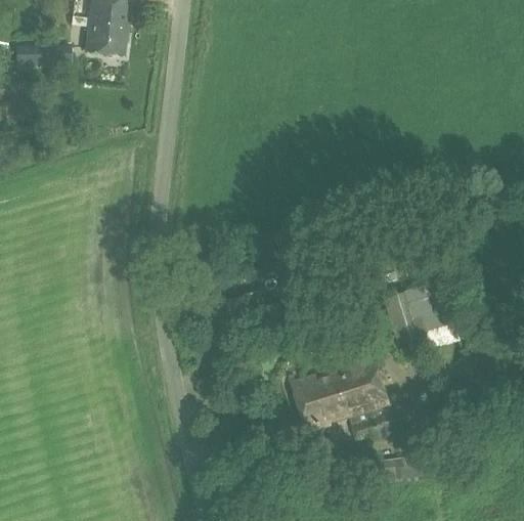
[(91,0),(89,17),(72,15),(71,25),(88,27),(85,49),(125,54),(131,0),(91,0)]
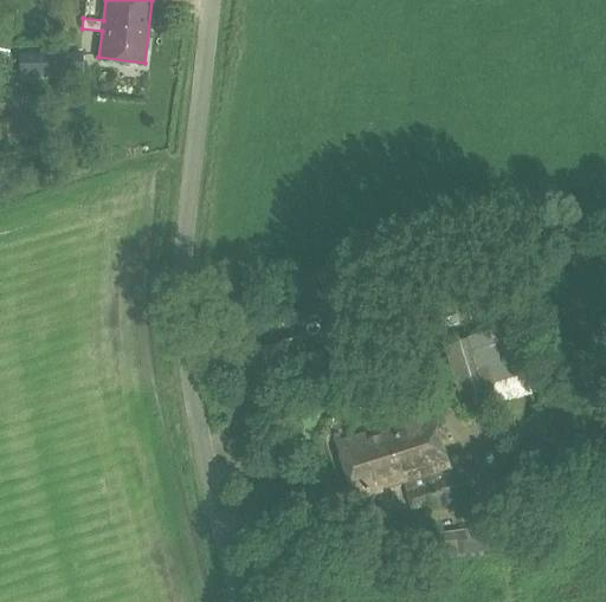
[(18,73),(83,73),(82,50),(17,50),(18,73)]
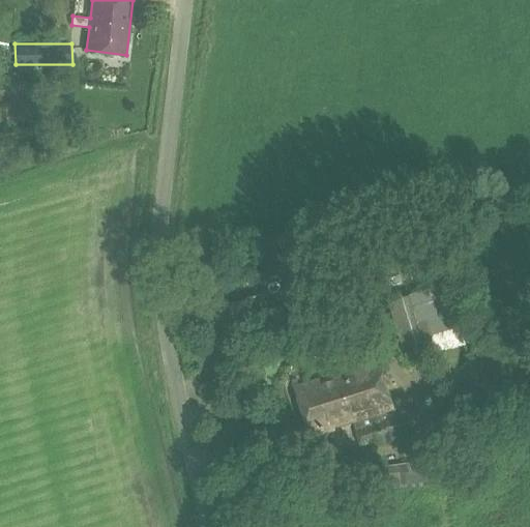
[(452,281),(417,293),(436,352),(472,342),(452,281)]
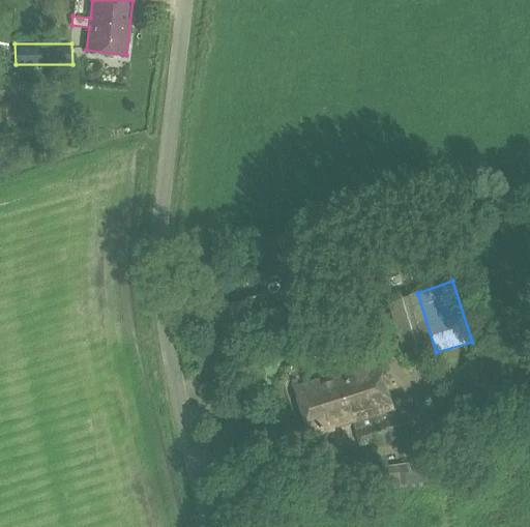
[(436,352),(417,293),(388,302),(406,361),(436,352)]
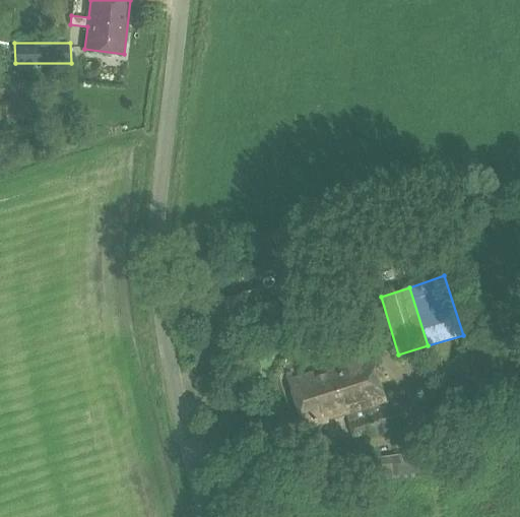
[(333,367),(316,372),(315,371),(289,378),(304,427),(328,418),(327,417),(347,411),(348,413),(356,436),(363,434),(365,439),(380,434),(379,429),(404,422),(407,419),(410,417),(412,412),(410,405),(408,400),(403,397),(398,395),(386,399),(372,352),(332,365),(333,367)]
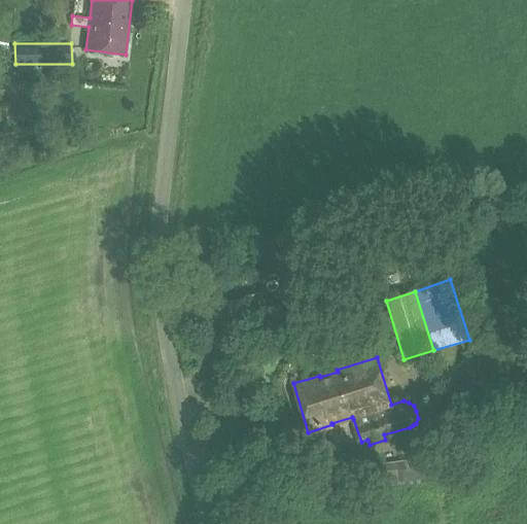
[(443,456),(363,464),(372,488),(446,480),(443,456)]
